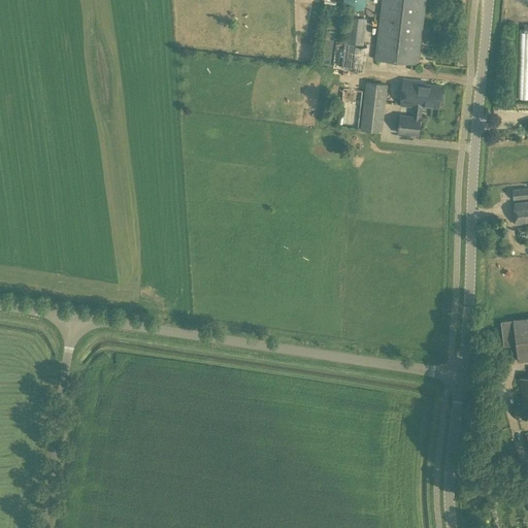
[(382,0),(374,59),(418,64),(426,0),(382,0)]
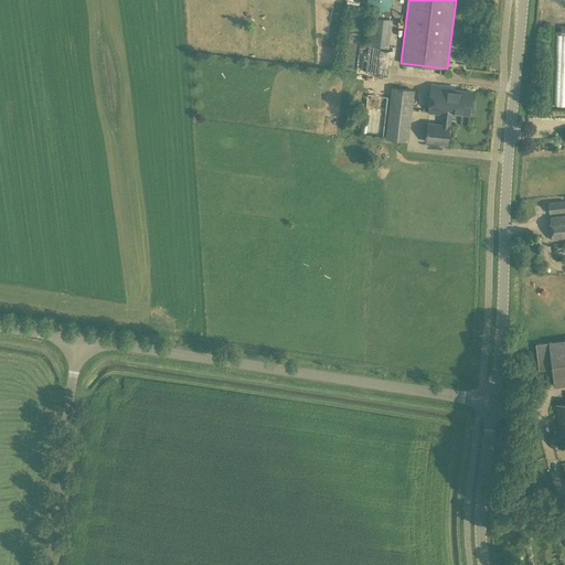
[(394,49),(388,49),(392,19),(372,17),(365,72),(391,75),(394,49)]
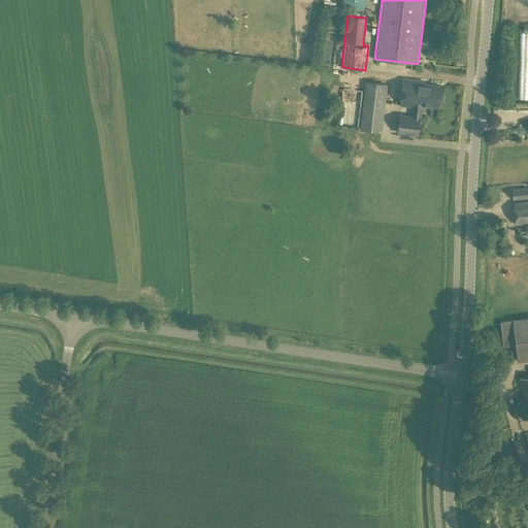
[(415,105),(414,109),(421,110),(422,106),(422,104),(435,105),(438,85),(425,83),(425,80),(403,78),(400,104),(415,105)]
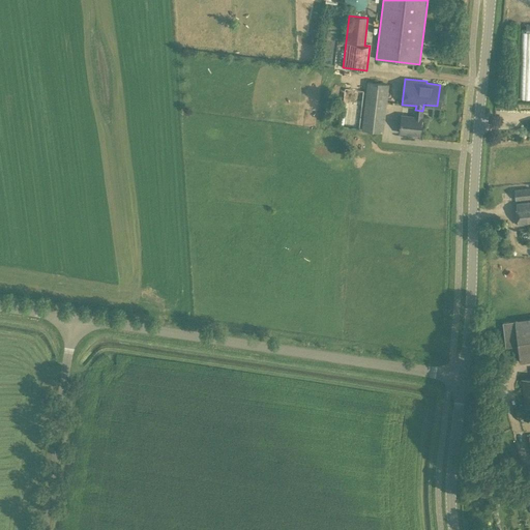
[(362,129),(383,133),(388,84),(369,82),(362,129)]
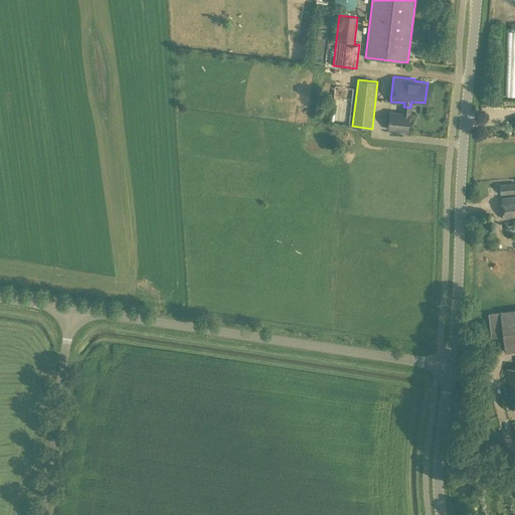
[(331,124),(349,126),(353,89),(335,86),(331,124)]
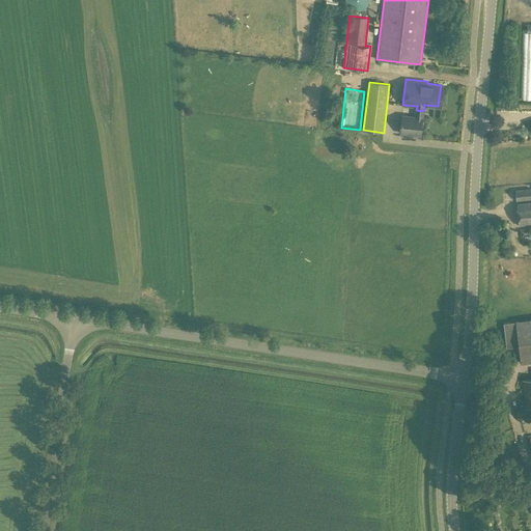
[(423,117),(423,111),(416,110),(416,116),(402,115),(400,132),(421,135),(423,117)]
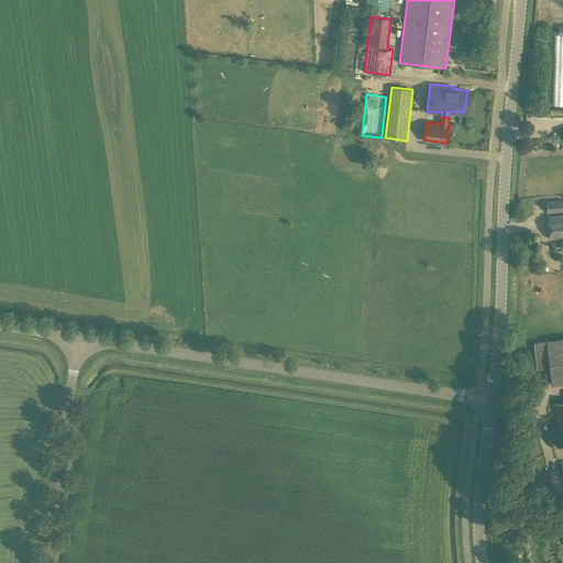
[(548,211),(562,209),(562,199),(547,201),(548,211)]
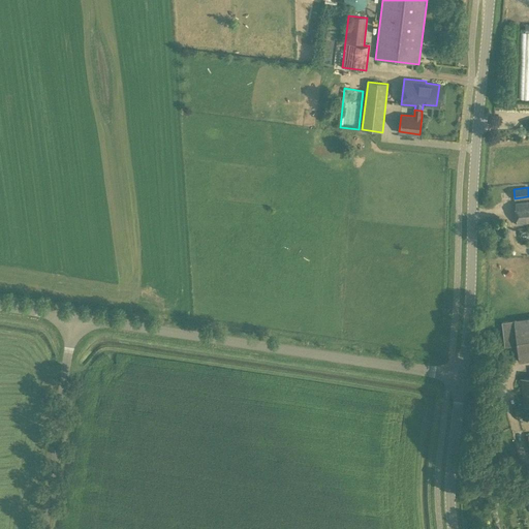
[(528,221),(528,222),(528,221),(528,201),(516,204),(517,224),(528,222),(528,221)]
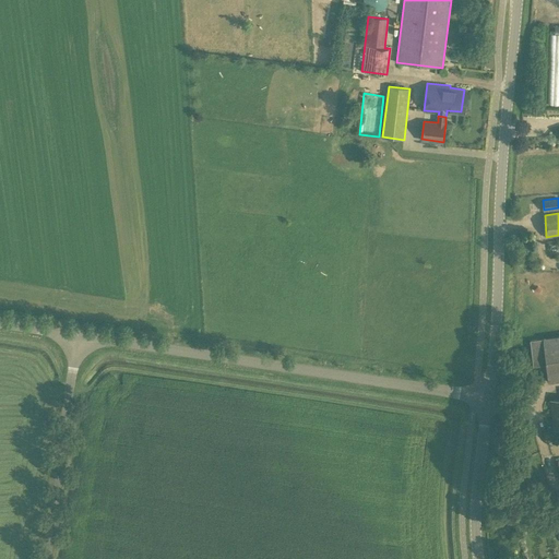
[(558,335),(542,337),(531,341),(534,366),(545,364),(547,382),(558,380),(558,335)]
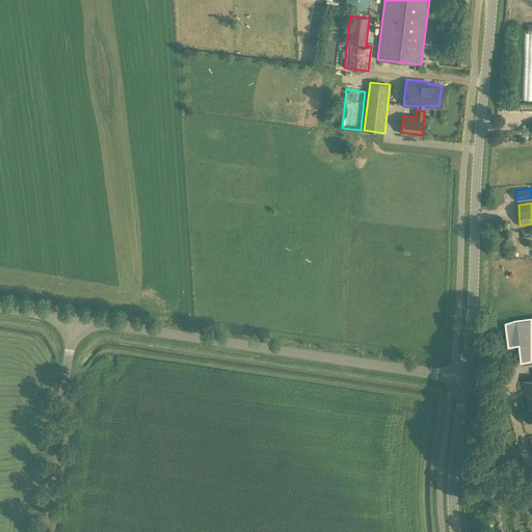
[(495,436),(490,442),(500,450),(505,444),(495,436)]
